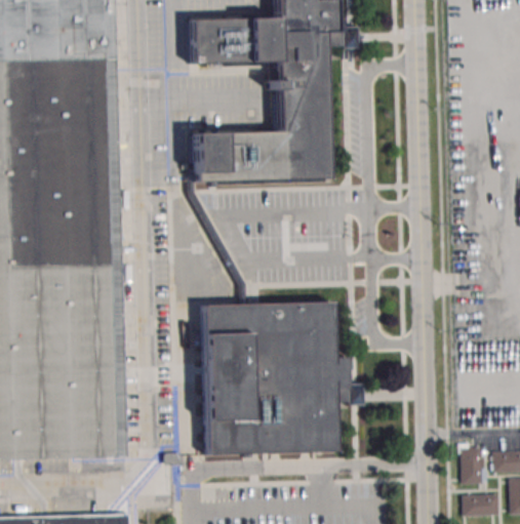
[(0,0),(116,0),(128,455),(0,458),(0,0)]
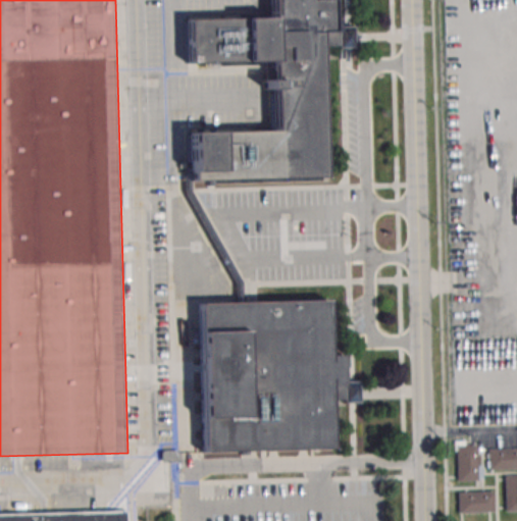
[(337,0),(337,33),(327,33),(329,177),(198,179),(197,135),(281,134),(280,61),(195,62),(194,21),(279,20),(278,0),(337,0)]
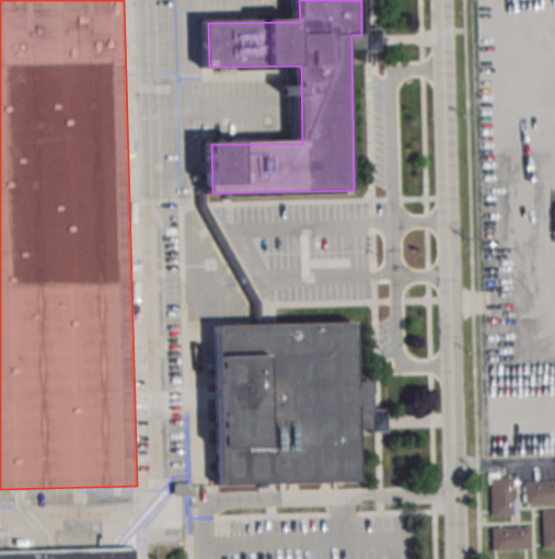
[(355,319),(357,377),(371,377),(372,412),(356,414),(358,480),(224,485),(219,324),(355,319)]
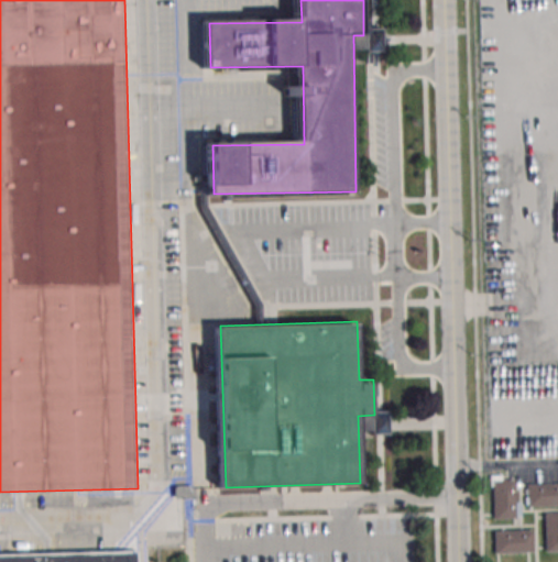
[(518,478),(521,518),(498,519),(495,480),(518,478)]
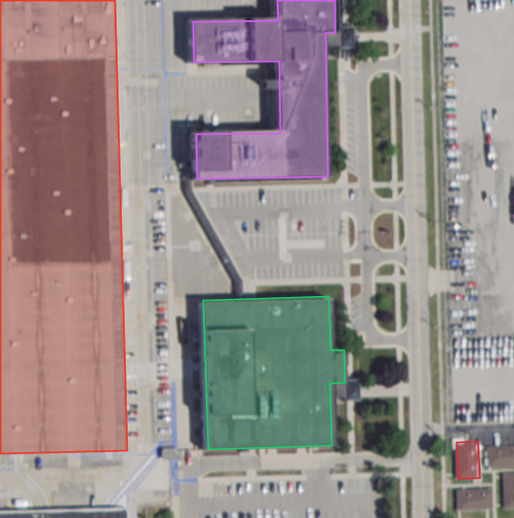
[(513,465),(489,466),(489,446),(513,445),(513,465)]
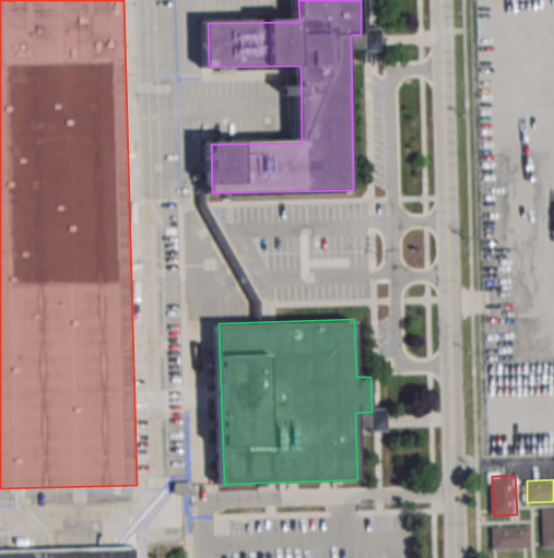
[(196,484),(178,484),(177,495),(196,495),(196,484)]
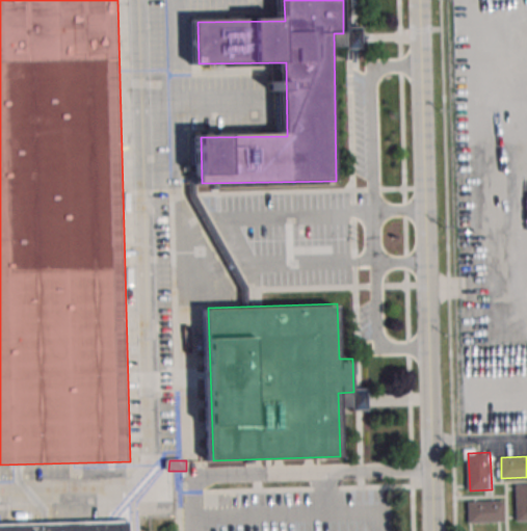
[(526,521),(519,521),(518,484),(526,484),(526,521)]
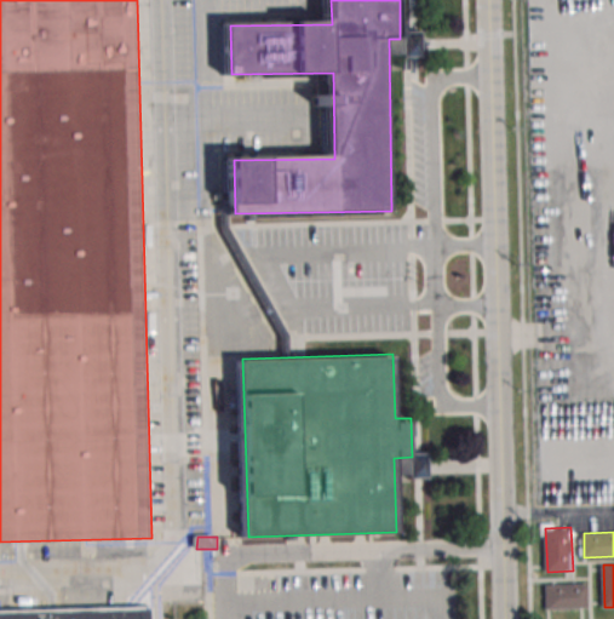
[(547,585),(590,584),(590,609),(547,609),(547,585)]
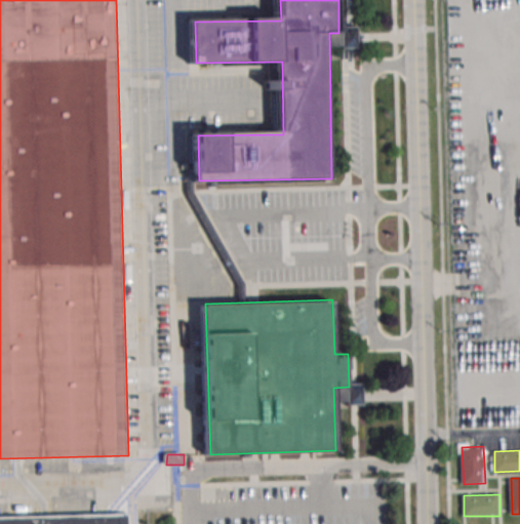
[(0,516),(0,523),(130,523),(130,513),(0,516)]
